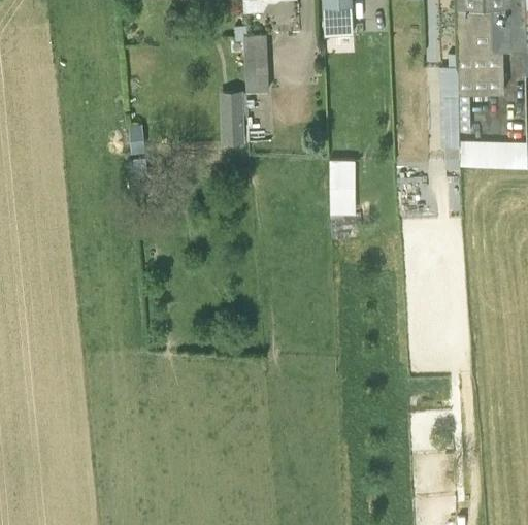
[(241,0),(242,11),(242,13),(262,12),(267,4),(276,4),(281,1),(279,0),(241,0)]
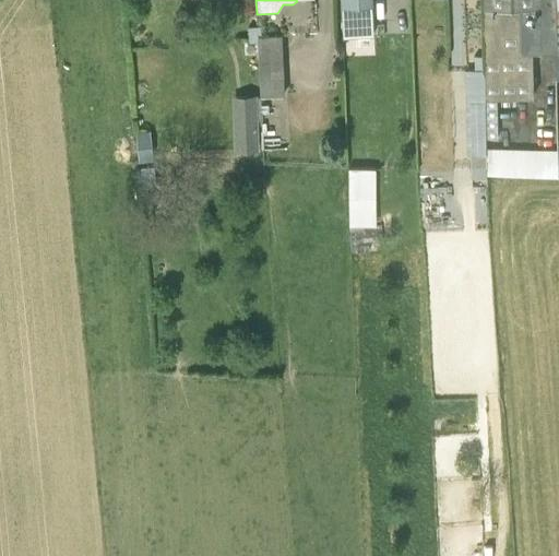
[(340,0),(341,13),(370,12),(369,0),(340,0)]
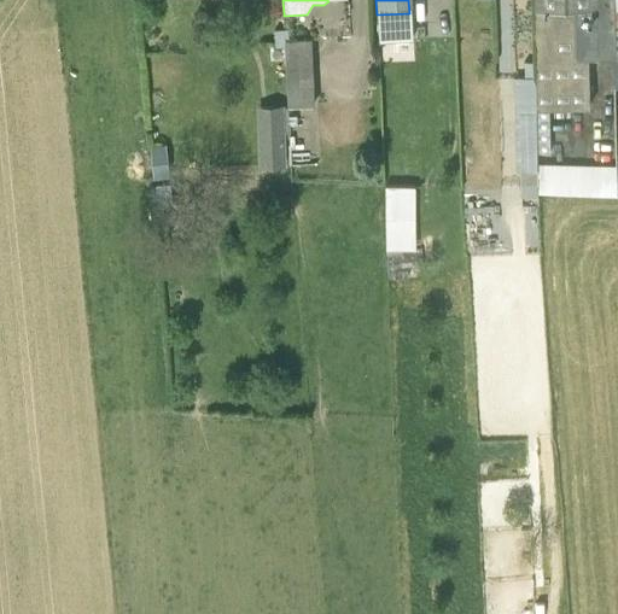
[(532,0),(535,76),(535,80),(535,94),(536,110),(589,109),(588,60),(598,59),(605,59),(614,59),(612,0),(532,0)]
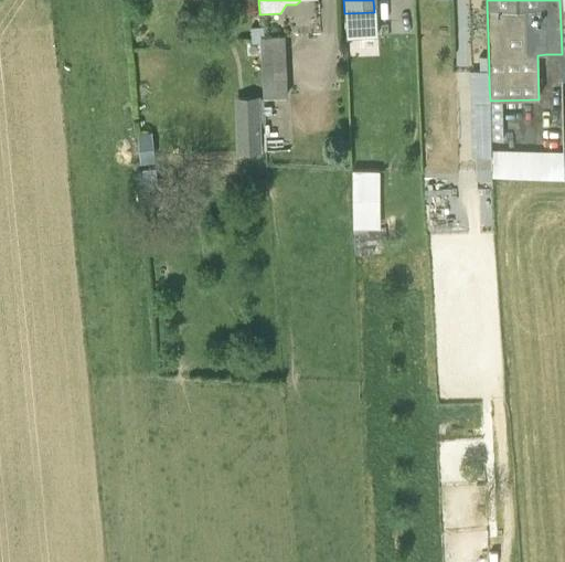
[(285,39),(263,40),(262,29),(249,30),(251,46),(260,45),(263,99),(287,98),(285,39)]
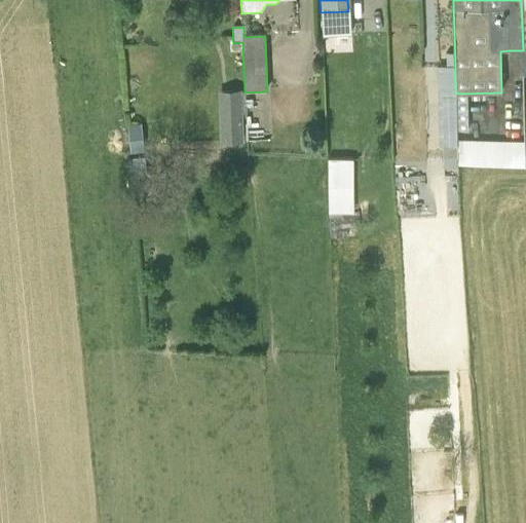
[(455,65),(439,66),(440,81),(455,80),(455,68),(455,65)]
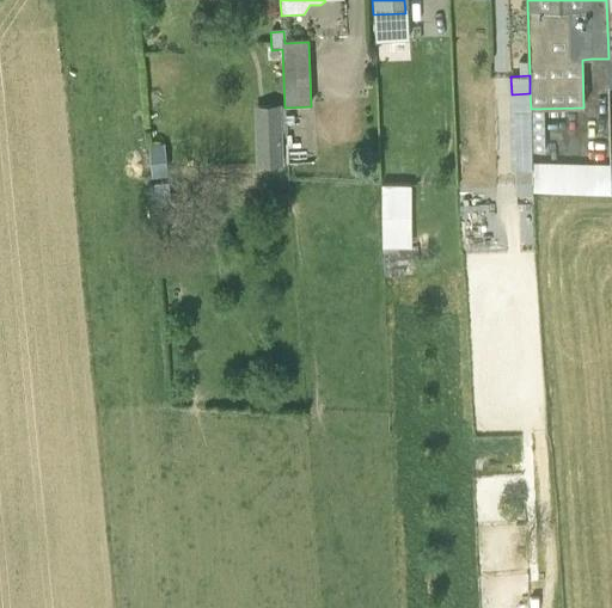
[(283,167),(282,128),(255,128),(256,169),(283,167)]
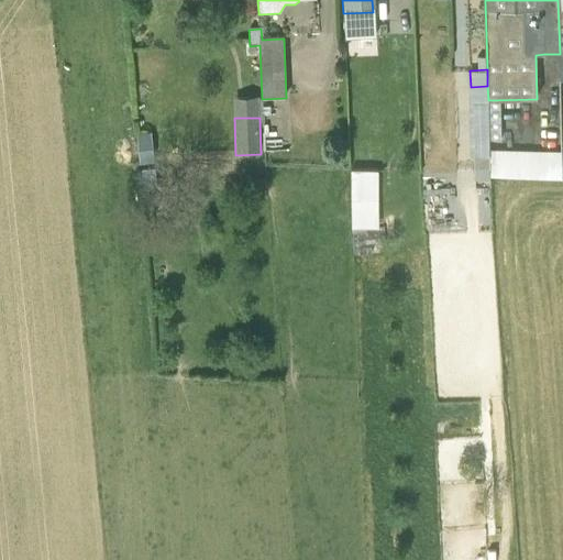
[(135,135),(138,151),(139,166),(154,164),(153,149),(151,134),(135,135)]
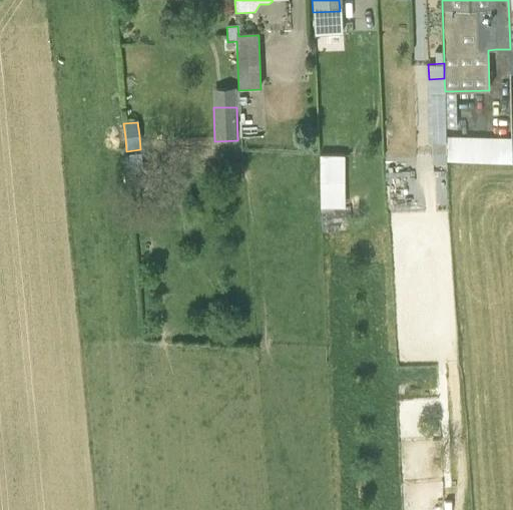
[(345,177),(345,156),(320,155),(320,176),(345,177)]
